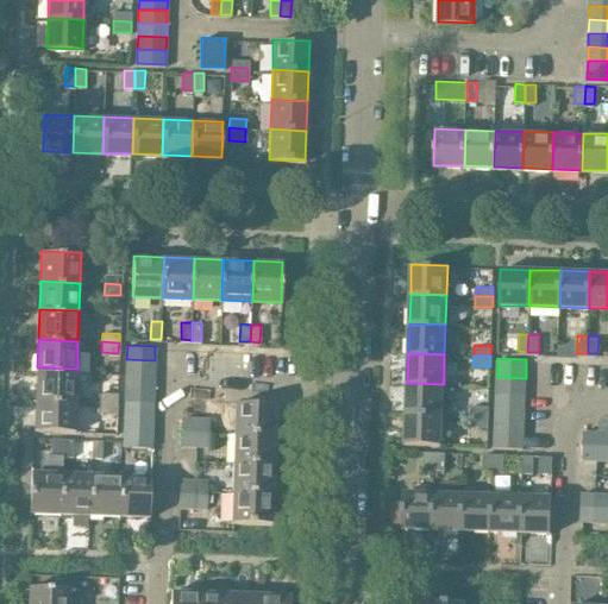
[(155,373),(155,360),(126,359),(126,373),(155,373)]
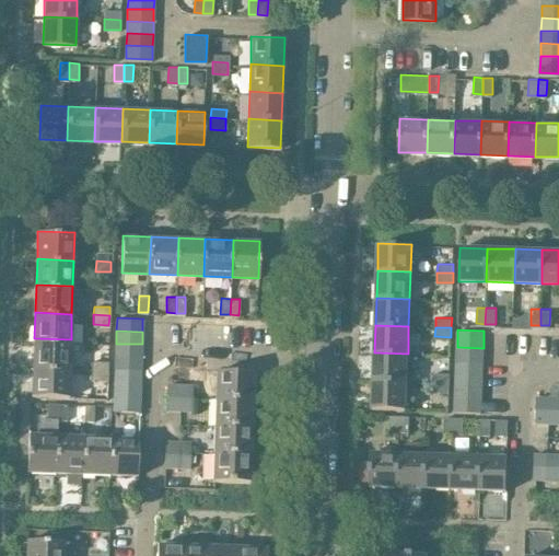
[(34,338),(33,367),(70,368),(70,349),(81,350),(82,340),(71,340),(71,339),(34,338)]
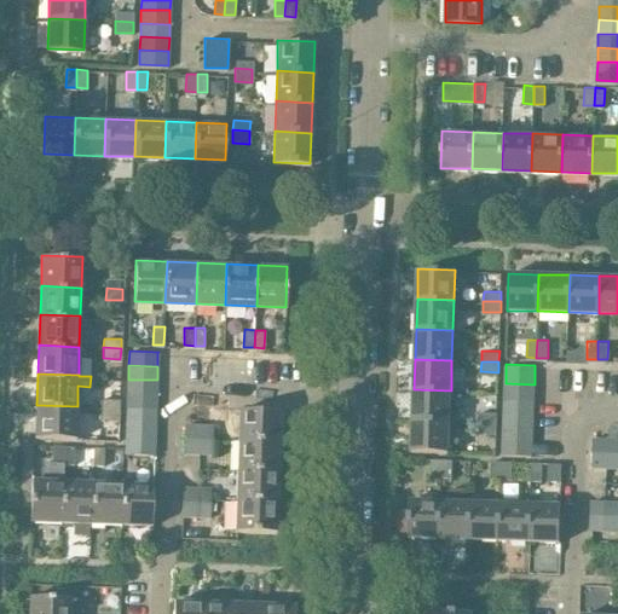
[(156,394),(157,380),(128,380),(127,393),(156,394)]
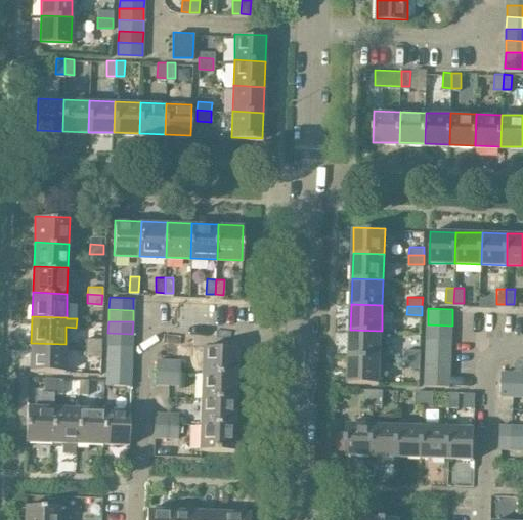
[(451,337),(452,326),(428,325),(427,336),(451,337)]
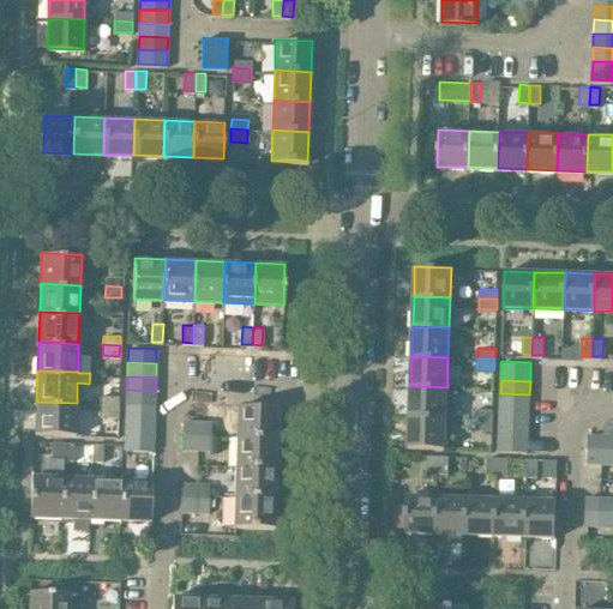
[(446,417),(448,387),(410,386),(409,416),(446,417)]
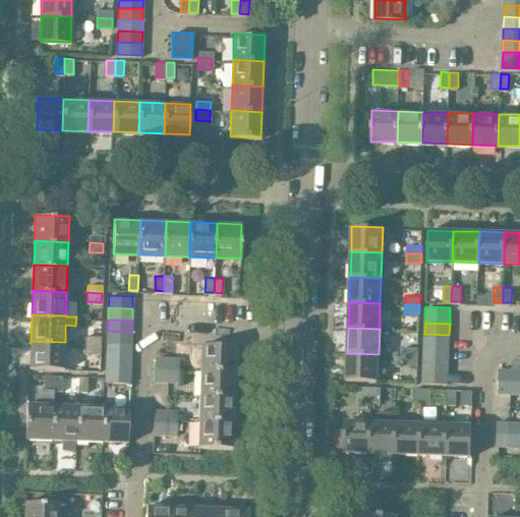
[(131,342),(131,332),(107,331),(107,342),(131,342)]
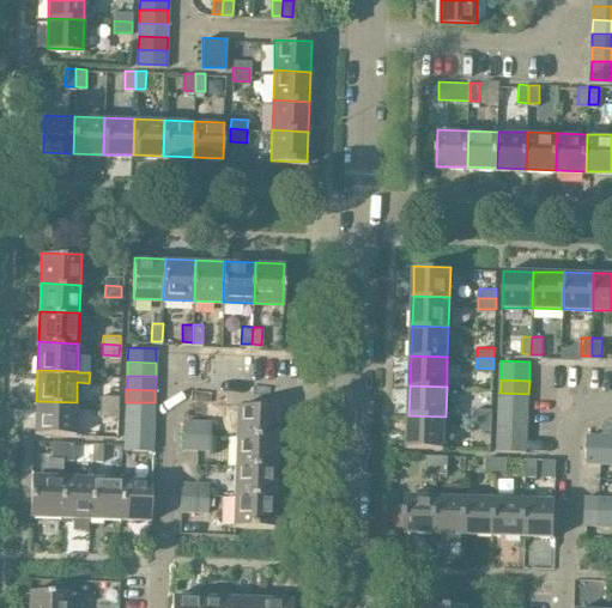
[(528,407),(528,394),(500,393),(500,406),(528,407)]
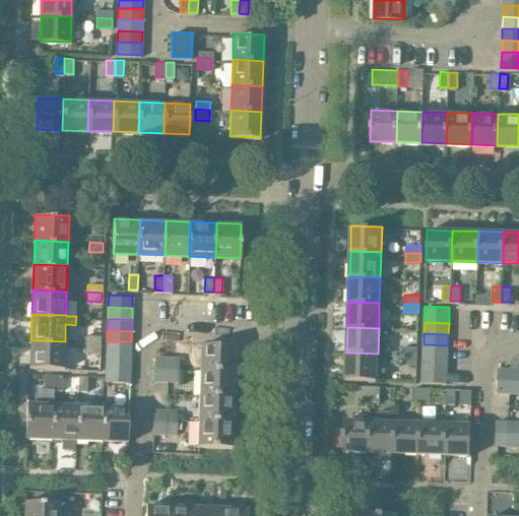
[(64,368),(65,341),(30,340),(29,367),(64,368)]
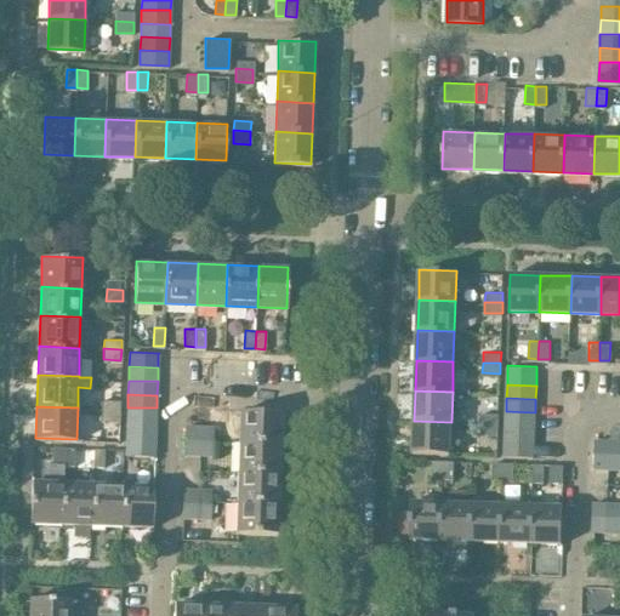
[(155,422),(157,408),(128,408),(126,421),(155,422)]
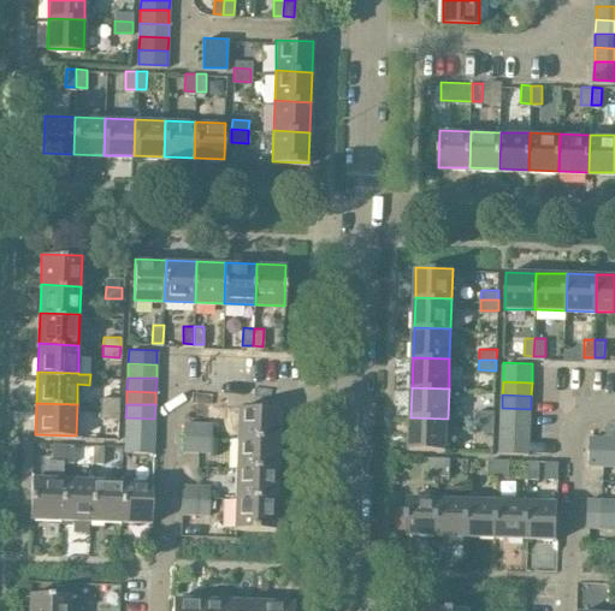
[(118,416),(118,405),(101,405),(101,416),(118,416)]
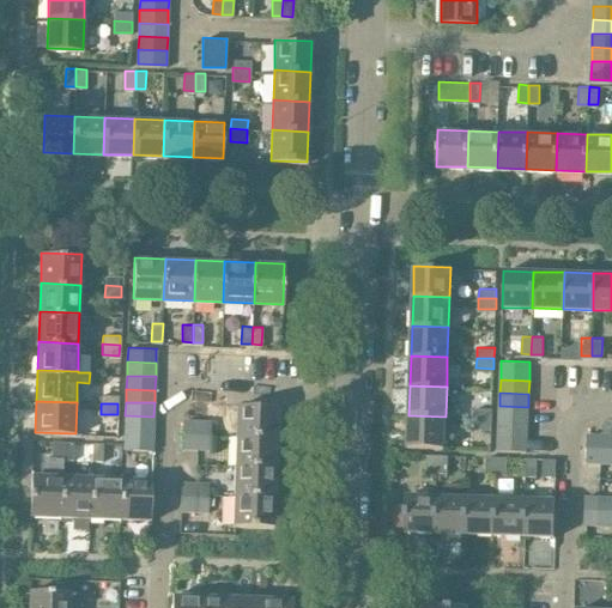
[(277,436),(278,406),(237,405),(236,433),(277,436)]
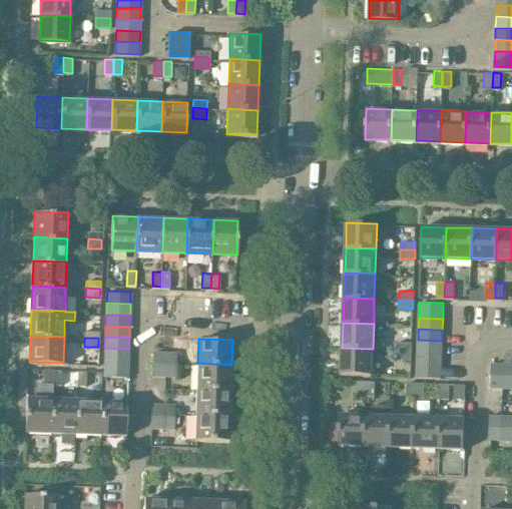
[(442,352),(442,341),(418,340),(418,351),(442,352)]
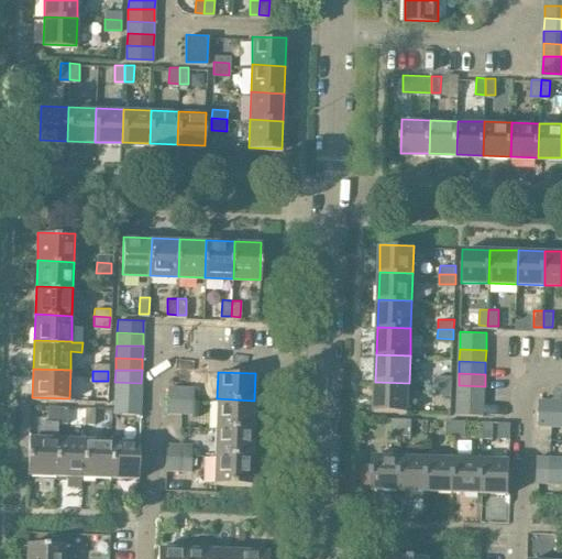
[(436,384),(452,384),(452,374),(436,374),(436,384)]
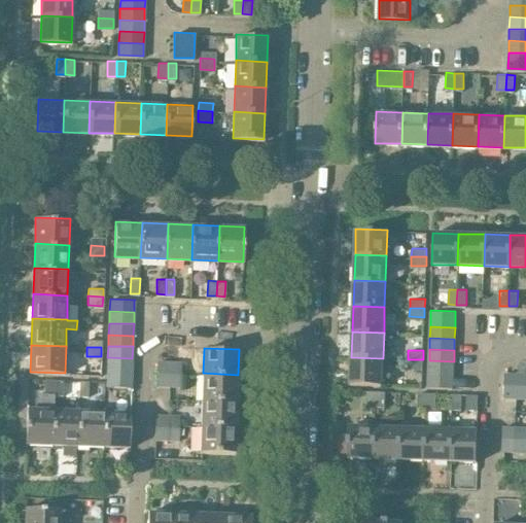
[(132,370),(132,358),(107,357),(107,369),(132,370)]
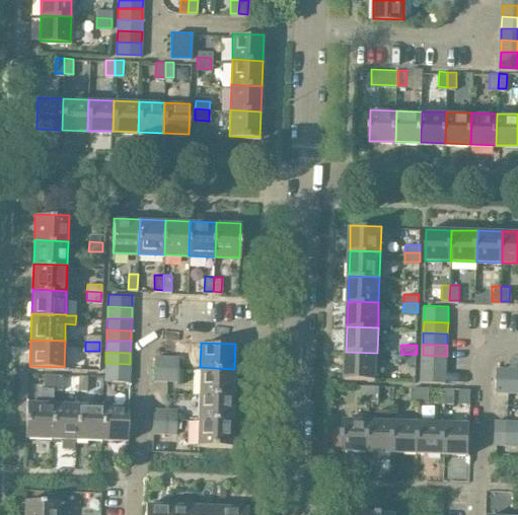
[(376,378),(377,353),(346,352),(345,377),(376,378)]
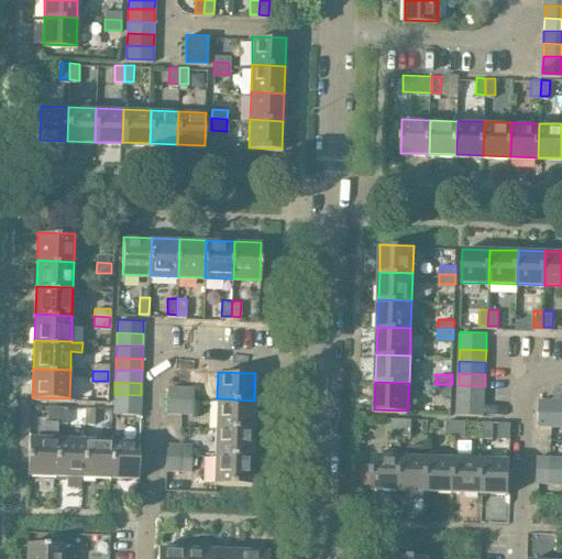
[(182,412),(182,397),(183,385),(168,384),(167,410),(182,412)]
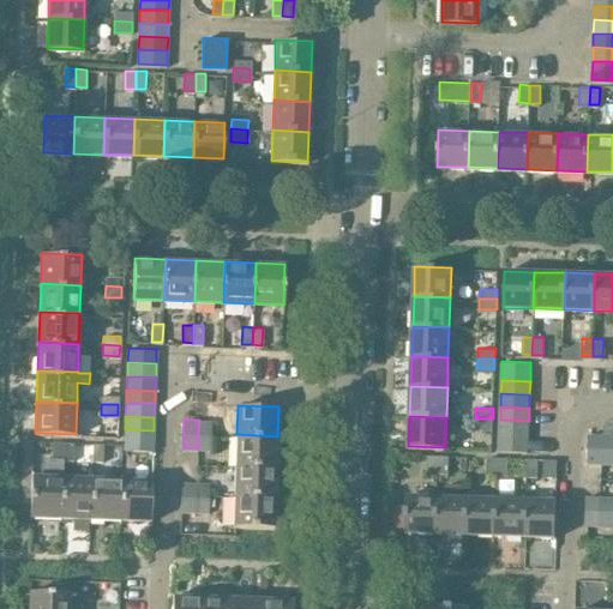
[(492,428),(493,418),(475,418),(475,428),(492,428)]
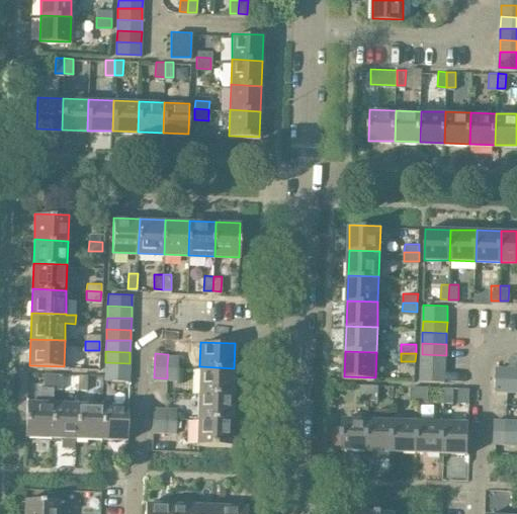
[(167,365),(178,366),(178,354),(168,354),(167,365)]
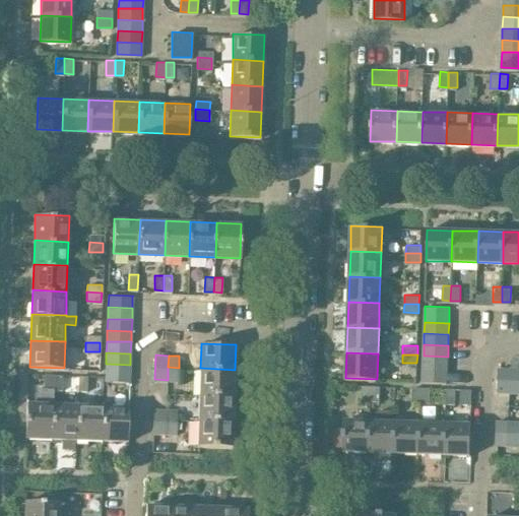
[(447,369),(448,357),(424,356),(423,368),(447,369)]
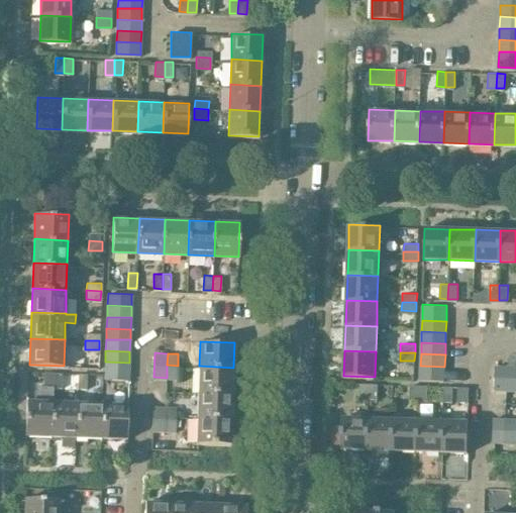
[(128,379),(129,363),(105,362),(104,378),(128,379)]
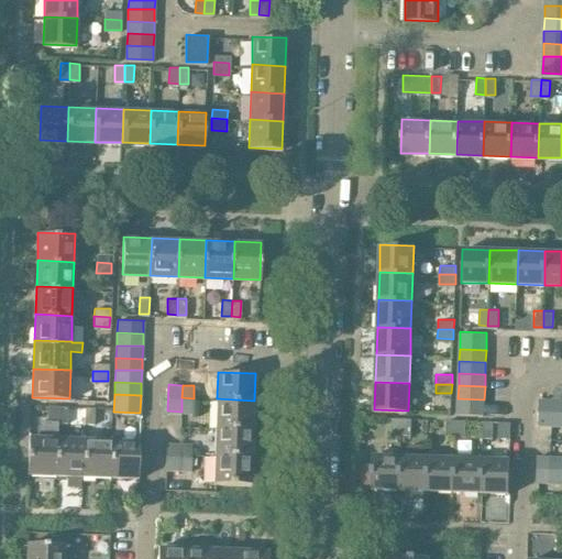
[(193,412),(194,398),(182,397),(182,412),(193,412)]
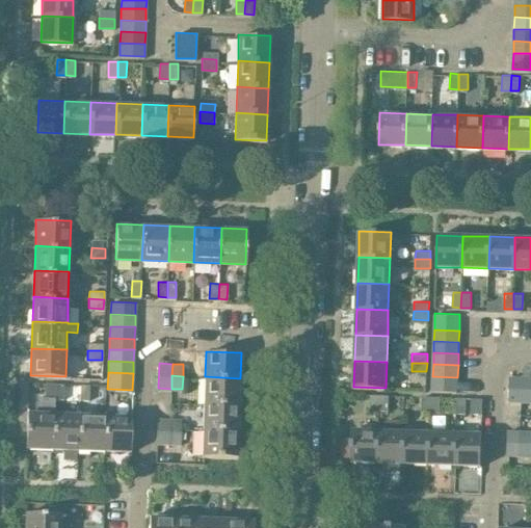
[(522,375),(510,375),(509,400),(521,400),(522,388),(522,375)]
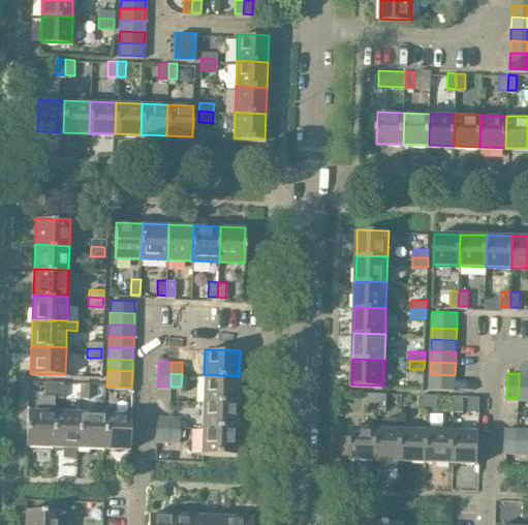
[(519,385),(527,385),(527,373),(519,373),(519,385)]
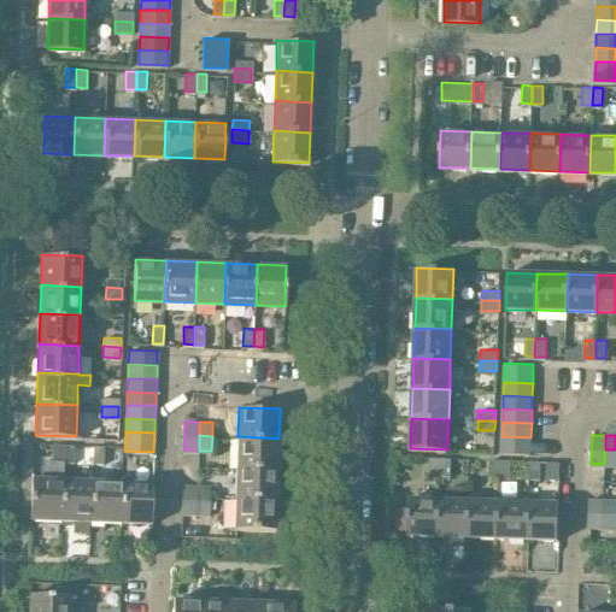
[(277,469),(279,439),(238,436),(236,468),(277,469)]
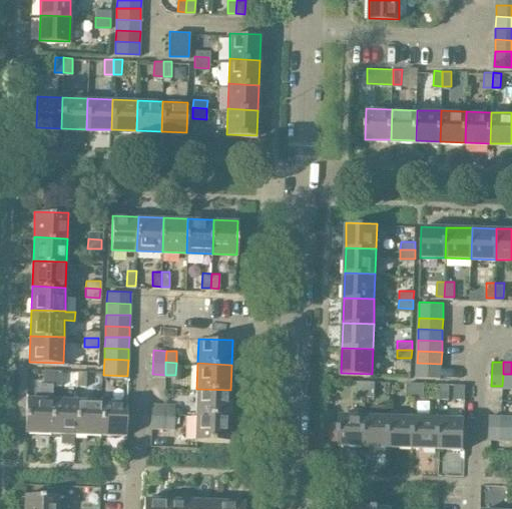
[(441,376),(441,364),(417,363),(417,375),(441,376)]
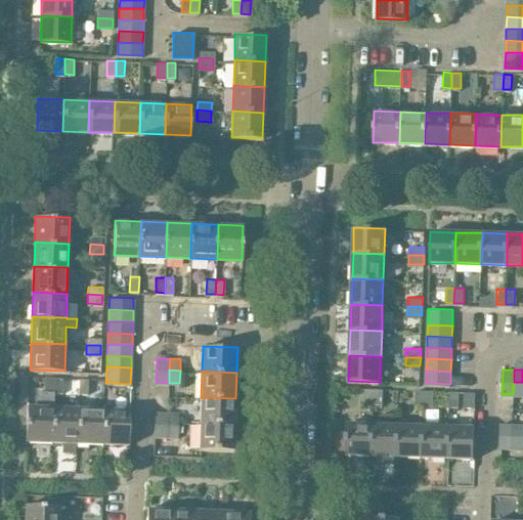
[(53,391),(54,377),(45,376),(44,391),(53,391)]
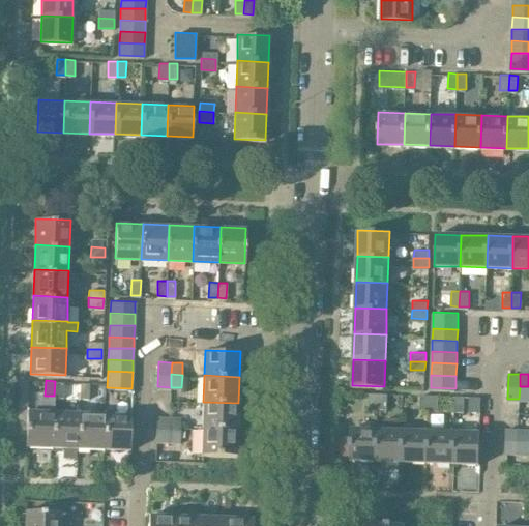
[(55,381),(54,396),(63,397),(63,381),(55,381)]
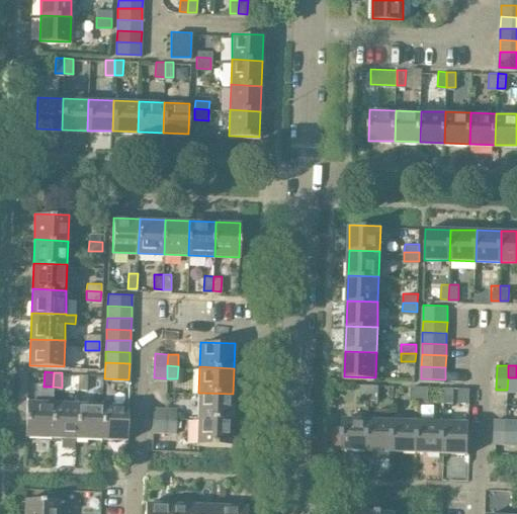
[(78,372),(78,388),(87,389),(87,373),(78,372)]
